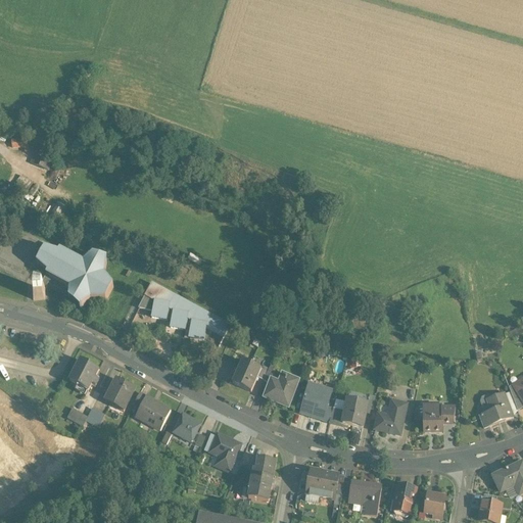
[(50,157),(37,152),(35,151),(31,162),(48,170),(52,158),(50,157)]
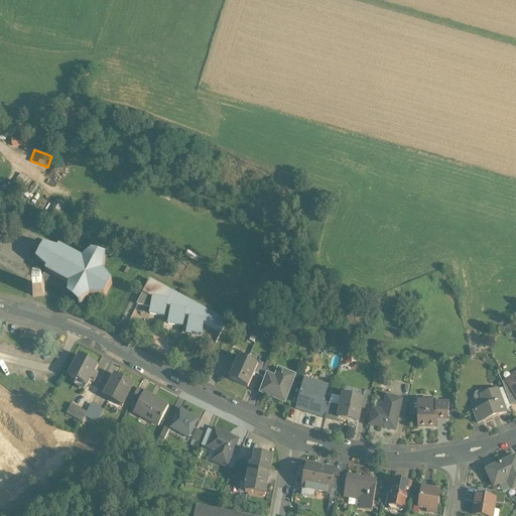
[(82,260),(67,251),(68,250),(62,248),(61,249),(58,247),(57,250),(44,246),(40,254),(36,260),(46,268),(38,284),(44,286),(48,279),(66,289),(69,290),(68,294),(79,304),(89,295),(104,296),(111,282),(103,271),(105,257),(92,253),(82,260)]
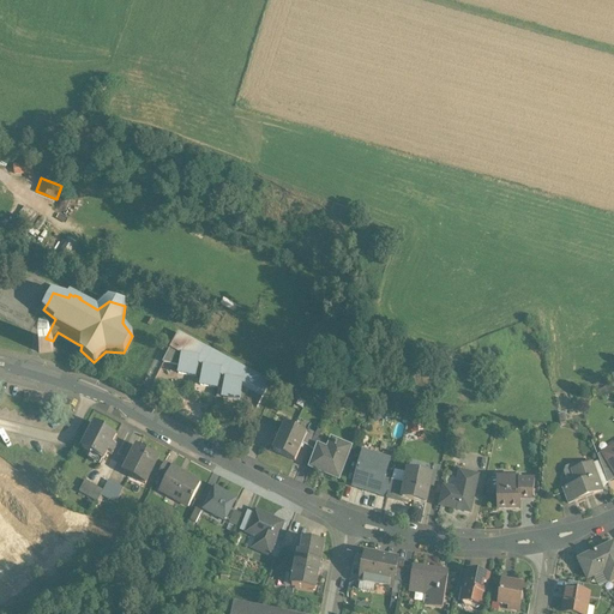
[(270,381),(179,333),(164,362),(180,365),(179,373),(202,377),(200,385),(224,389),(223,397),(245,401),(257,407),(270,381)]
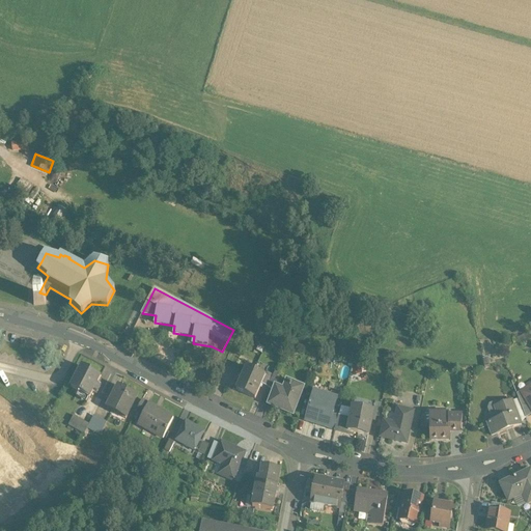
[(39,292),(35,292),(33,305),(46,304),(47,295),(46,295),(39,292)]
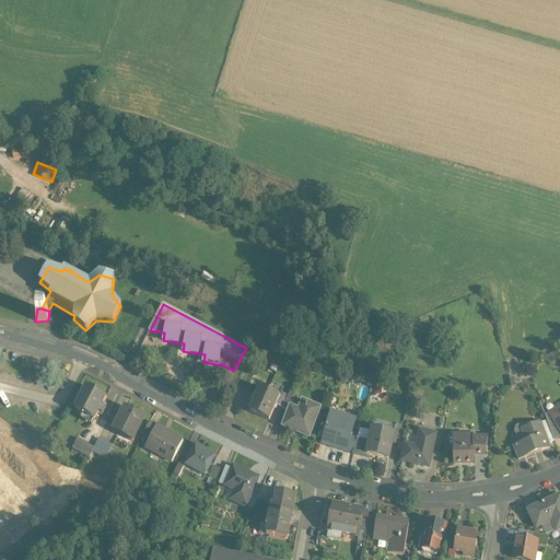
[(106,396),(86,385),(74,408),(94,418),(98,410),(103,412),(106,406),(102,404),(106,396)]
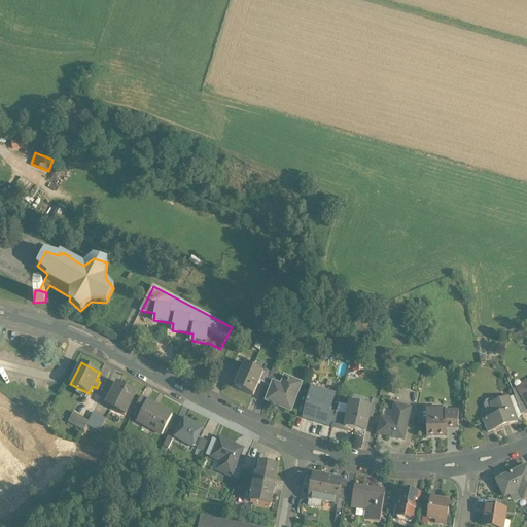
[(264,373),(244,364),(234,387),(253,395),(259,381),(264,373)]
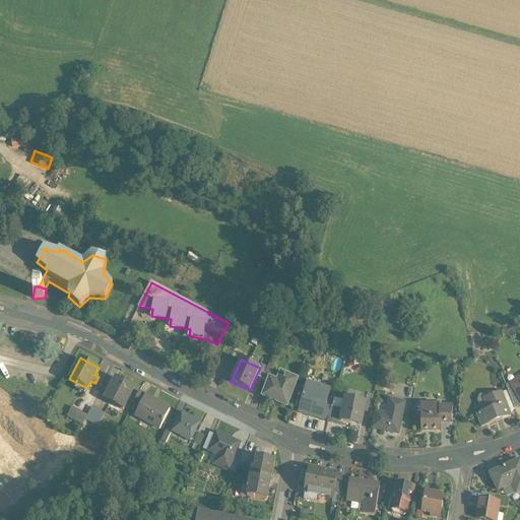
[(267,368),(261,366),(260,368),(256,376),(262,379),(267,368)]
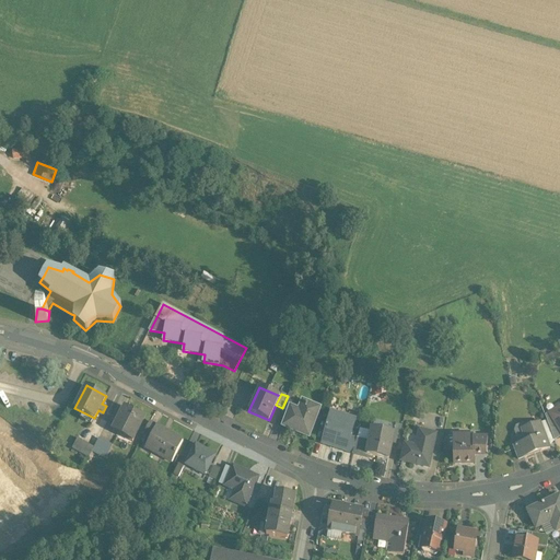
[(288,396),(282,408),(289,411),(290,407),(291,408),(294,398),(288,395),(288,396)]
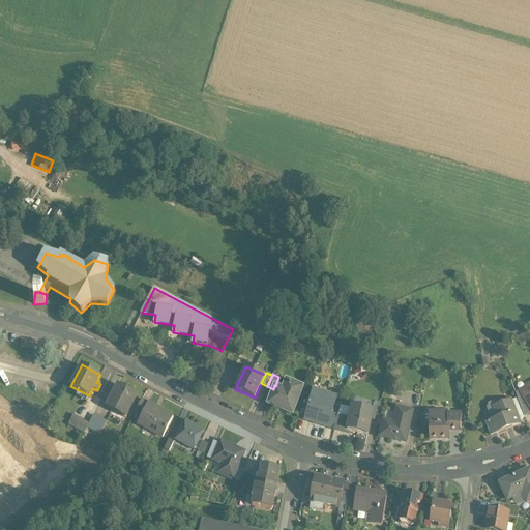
[(290,386),(288,390),(275,386),(274,385),(273,389),(267,404),(292,413),(302,386),(291,382),(291,383),(290,383),(289,385),(290,386)]
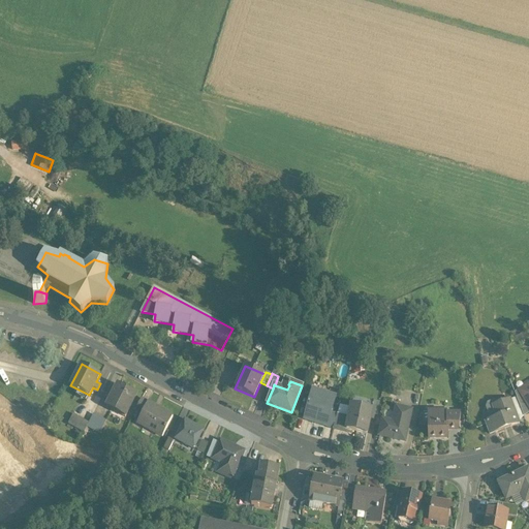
[(136,393),(118,382),(107,403),(125,412),(136,393)]
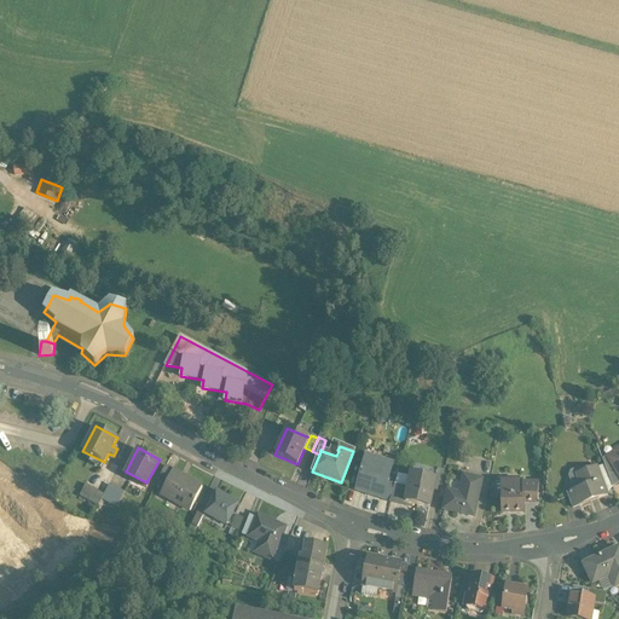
[(618,482),(618,475),(609,461),(607,456),(601,458),(612,487),(618,484),(618,482)]
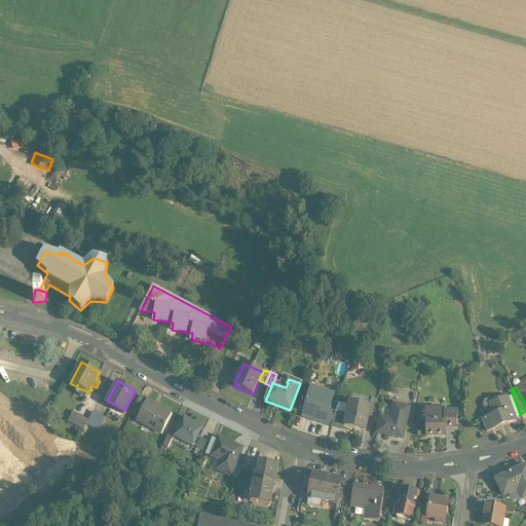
[(324,391),(322,398),(309,393),(307,403),(306,403),(302,418),(308,420),(309,417),(325,422),(328,412),(333,395),(324,391)]
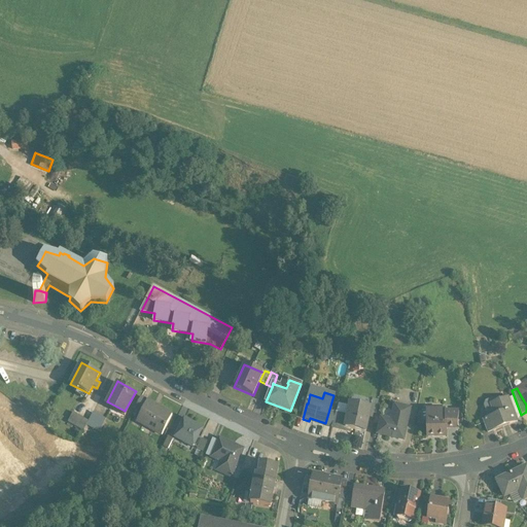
[(140,395),(134,407),(140,410),(145,400),(146,398),(140,395)]
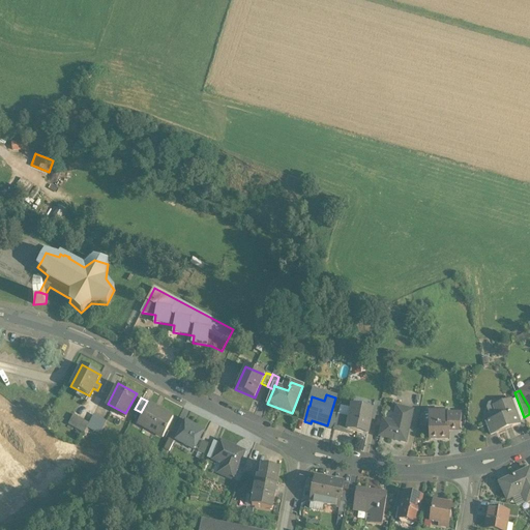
[(0,473),(9,480),(2,492),(11,498),(19,489),(26,494),(32,486),(40,492),(69,453),(0,401),(0,473)]
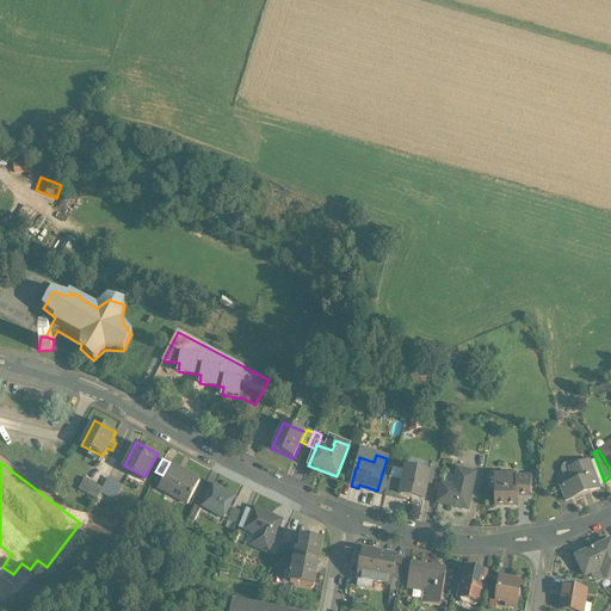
[(588,462),(574,467),(578,476),(575,477),(574,482),(560,488),(565,501),(599,488),(588,462)]
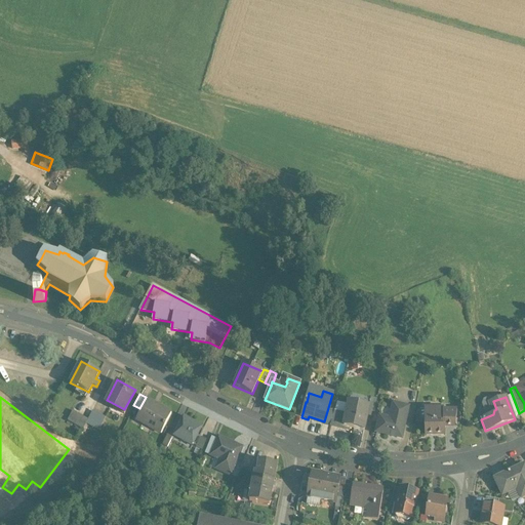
[(145,399),(139,408),(135,417),(160,431),(170,411),(162,406),(161,407),(145,399)]
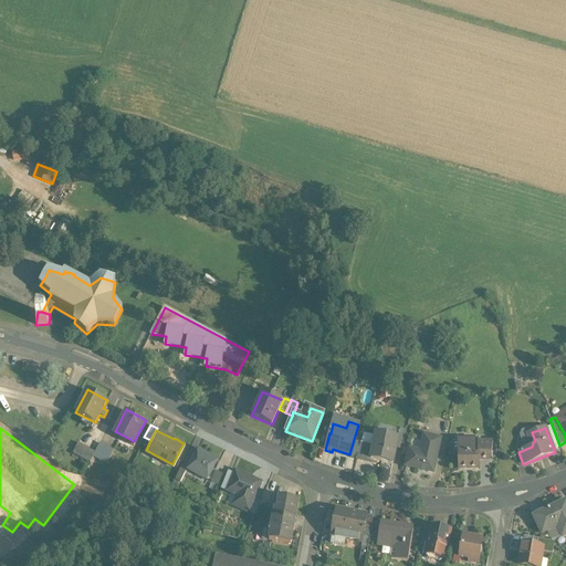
[(406,432),(398,430),(397,438),(396,447),(398,447),(402,448),(404,441),(406,432)]
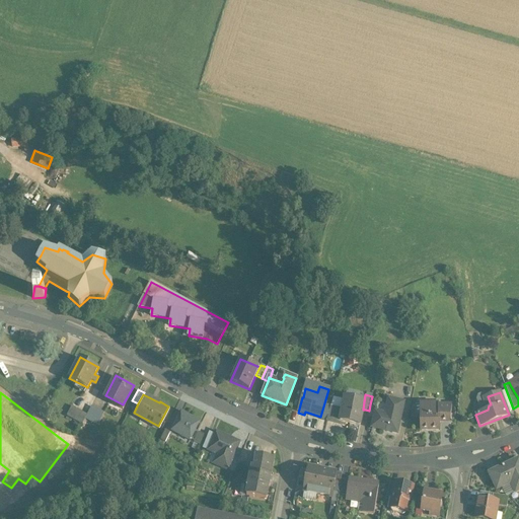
[(364,401),(345,397),(342,409),(339,423),(339,424),(345,425),(346,423),(359,426),(363,410),(364,401)]
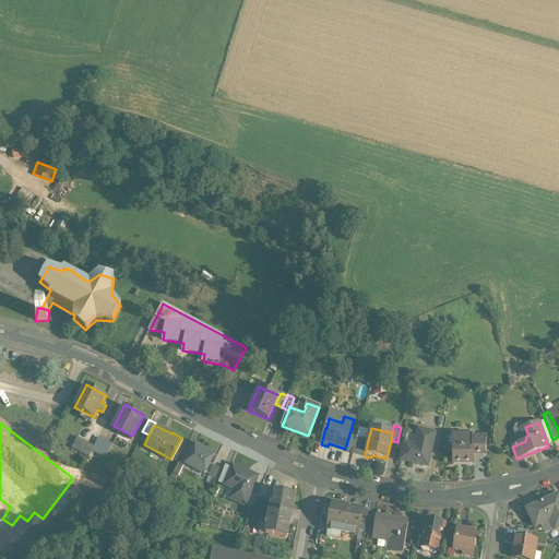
[(435,433),(418,430),(415,445),(404,443),(402,450),(400,461),(428,466),(435,433)]
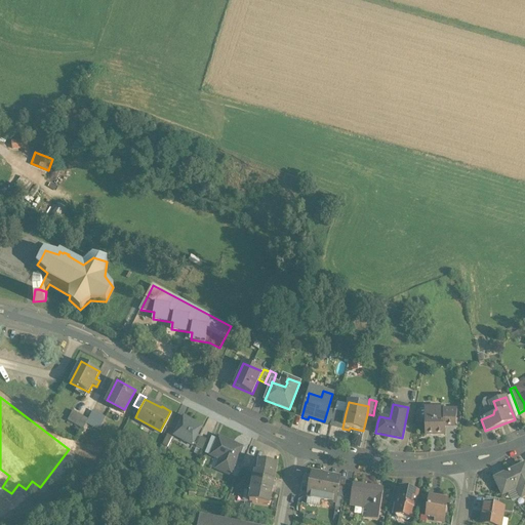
[(443,408),(425,408),(426,419),(426,436),(444,435),(443,423),(443,410),(443,408)]
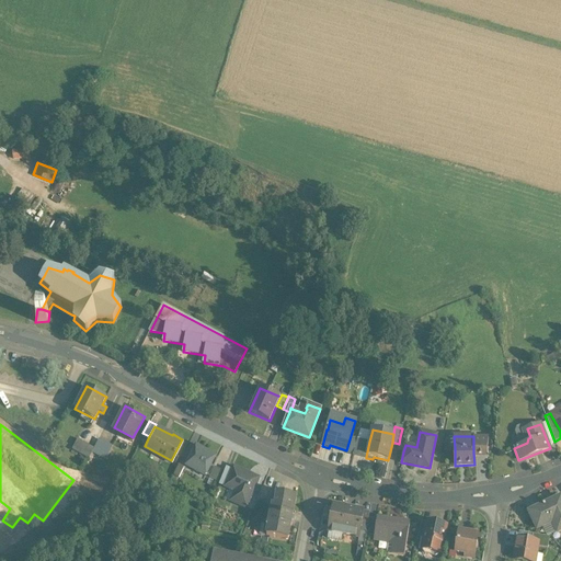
[(94,446),(77,437),(71,448),(89,457),(92,450),(94,446)]
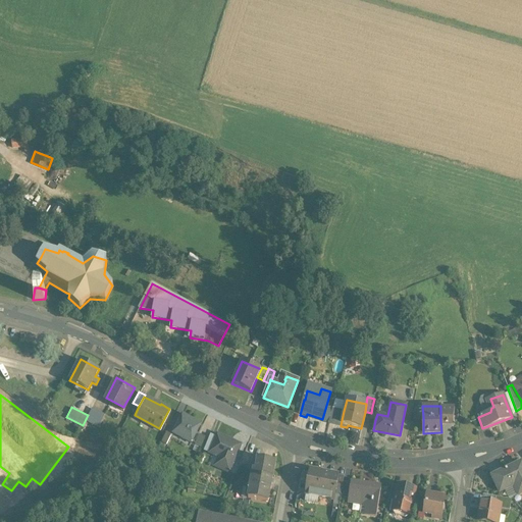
[(103,414),(92,407),(88,415),(86,419),(98,425),(103,414)]
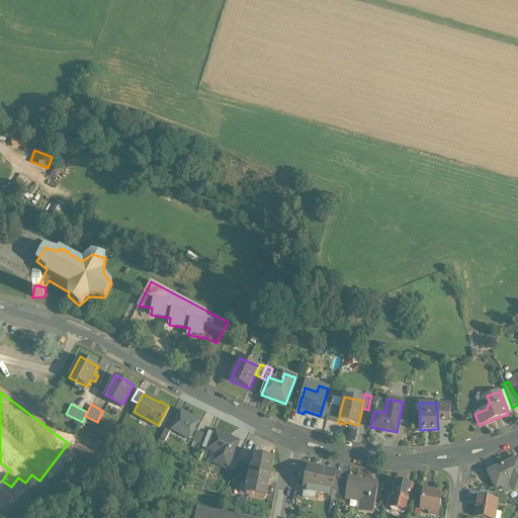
[(375,406),(369,404),(368,410),(366,416),(372,417),(374,411),(375,406)]
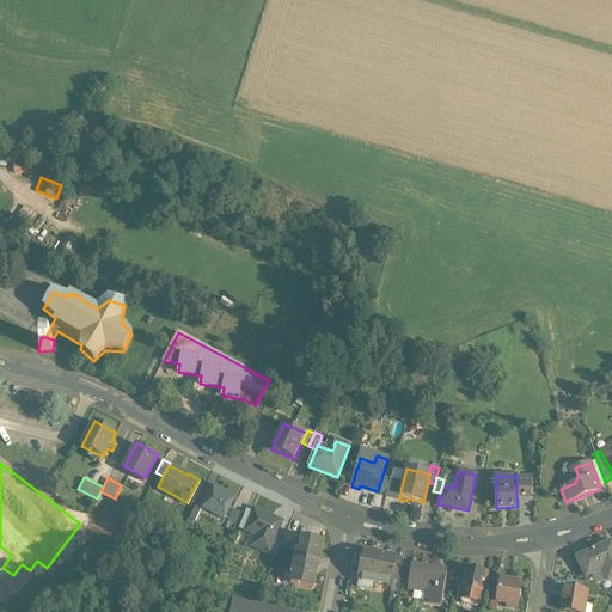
[(532,478),(516,478),(516,494),(531,494),(532,478)]
